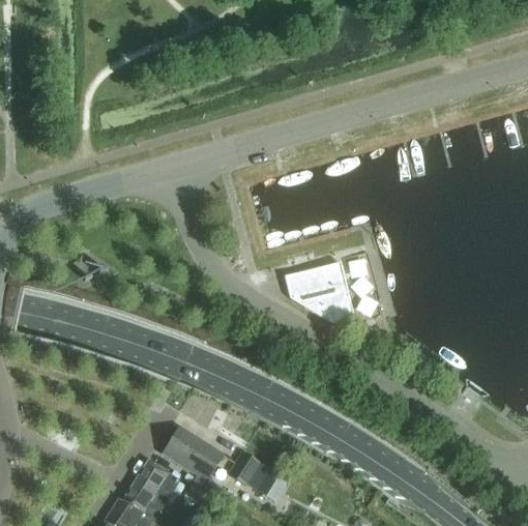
[(342,261),(285,274),(291,297),(333,323),(355,317),(342,261)]
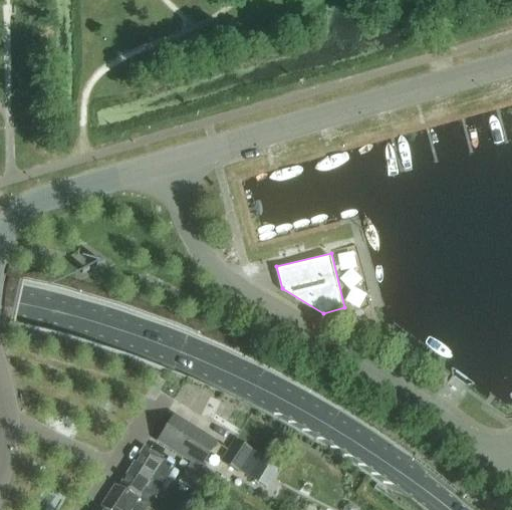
[(201,464),(217,440),(174,413),(159,437),(201,464)]
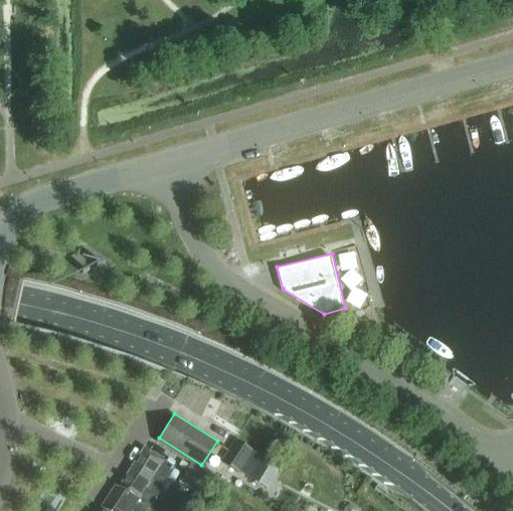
[(253,448),(235,437),(220,460),(238,471),(253,448)]
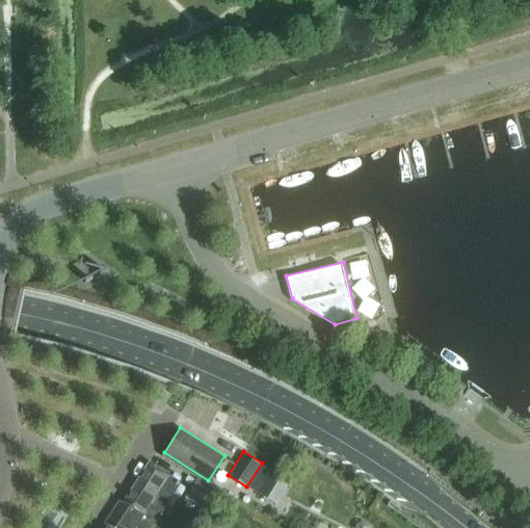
[(123,502),(154,523),(180,481),(148,459),(121,501),(123,502)]
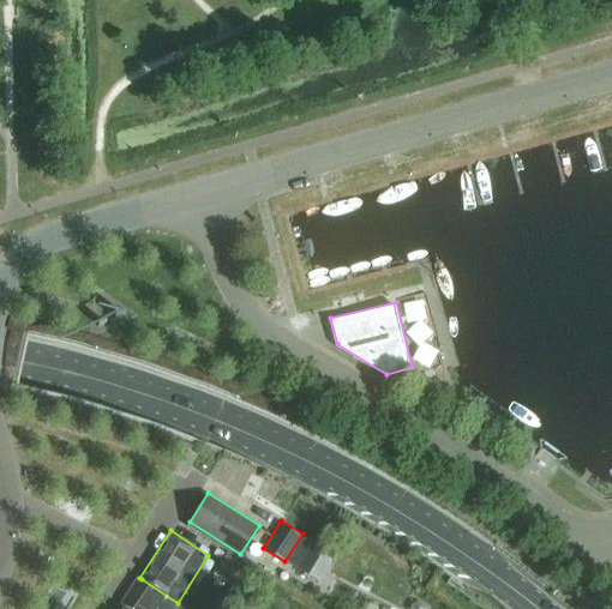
[(238,590),(253,567),(227,550),(213,573),(238,590)]
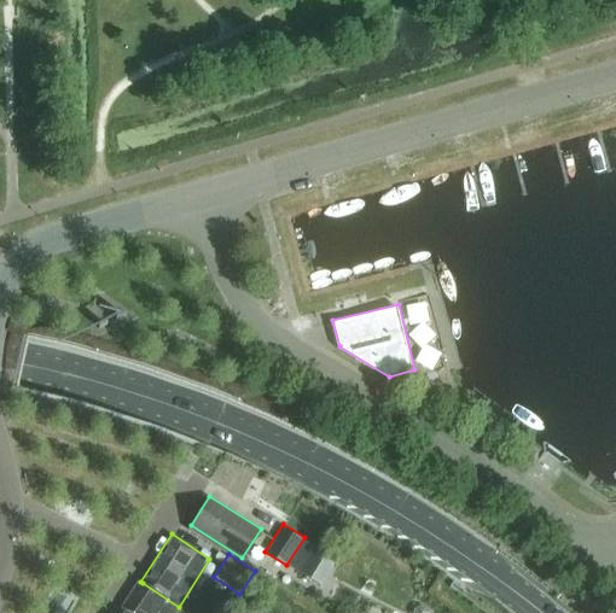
[(121,607),(125,609),(129,612),(174,612),(179,607),(143,583),(140,582),(139,581),(121,607)]
